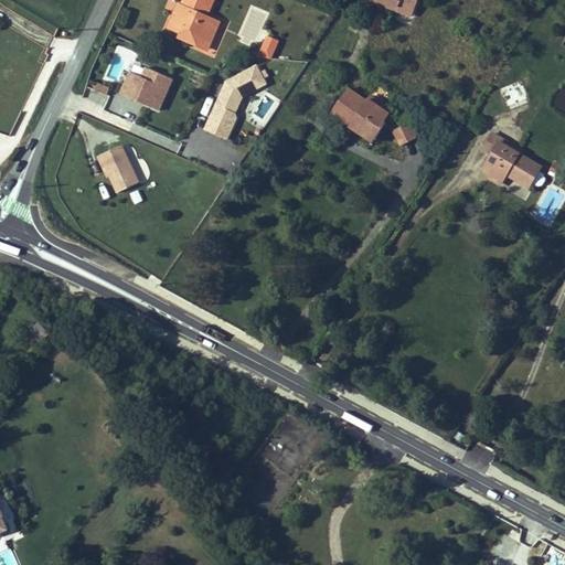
[(195,34),(209,41),(217,21),(209,17),(215,0),(184,0),(183,4),(187,7),(182,16),(176,12),(169,29),(180,34),(193,40),(195,34)]
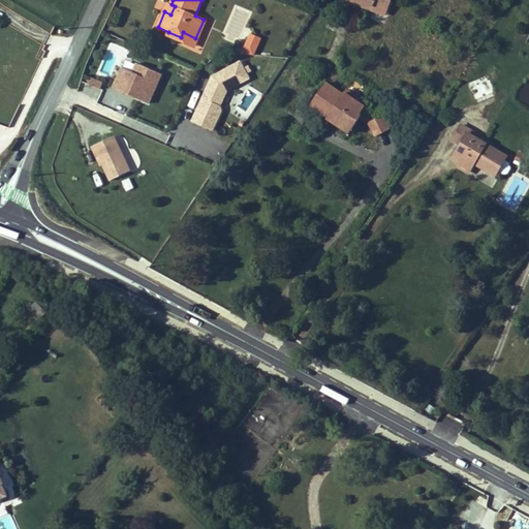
[(359,5),(360,2),(387,12),(392,0),(347,0),(347,1),(359,5)]
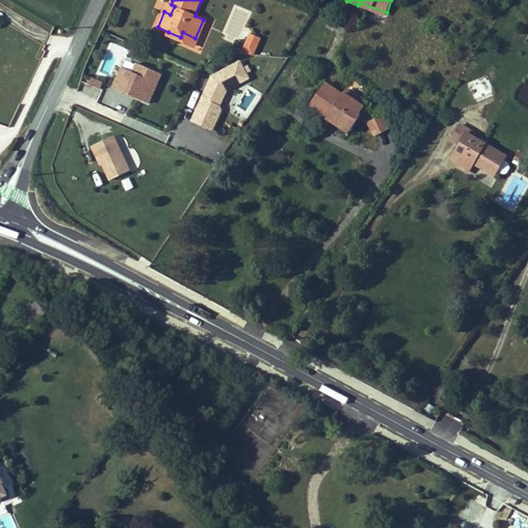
[(386,15),(387,12),(359,2),(358,5),(386,15)]
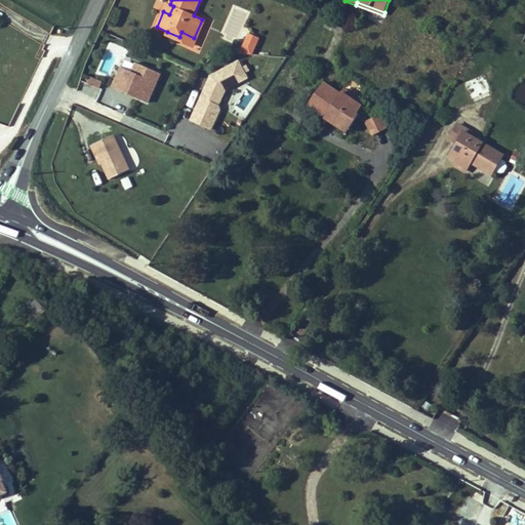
[(163,11),(169,14),(173,6),(170,4),(167,3),(163,11)]
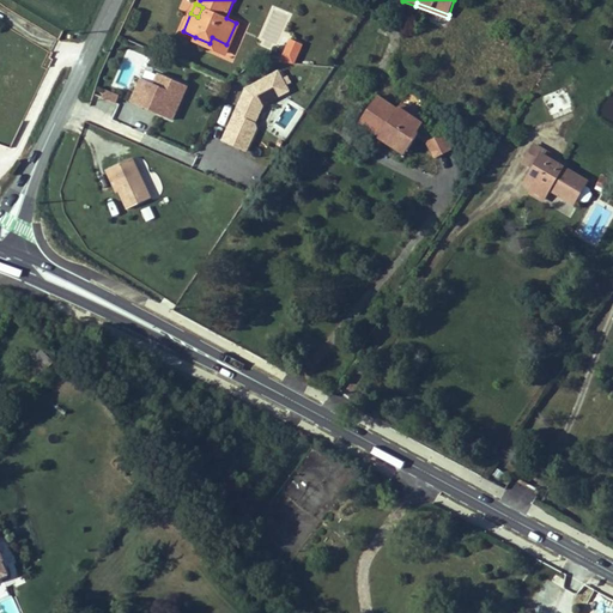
[(228,55),(241,25),(236,23),(226,44),(212,37),(210,43),(195,37),(194,41),(228,55)]
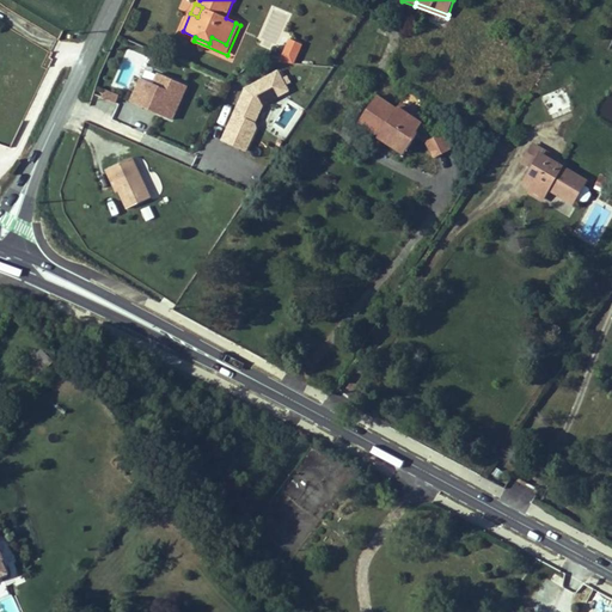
[(287,38),(280,61),(294,66),(301,43),(287,38)]
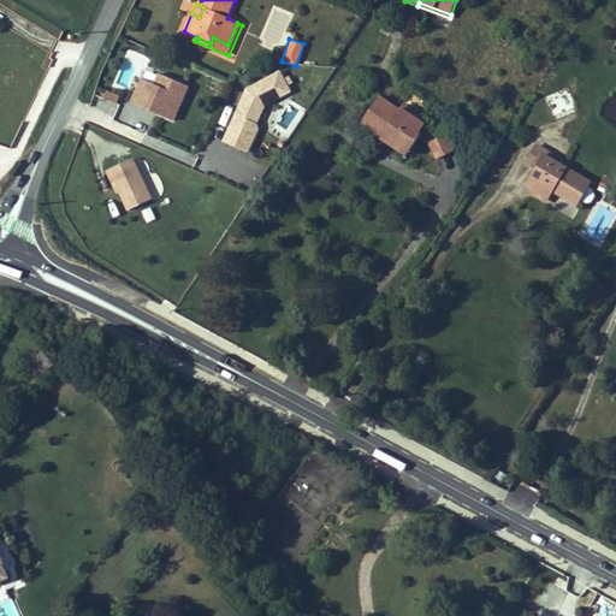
[(247,80),(224,143),(249,153),(268,101),(282,106),(291,80),(267,71),(262,86),(247,80)]
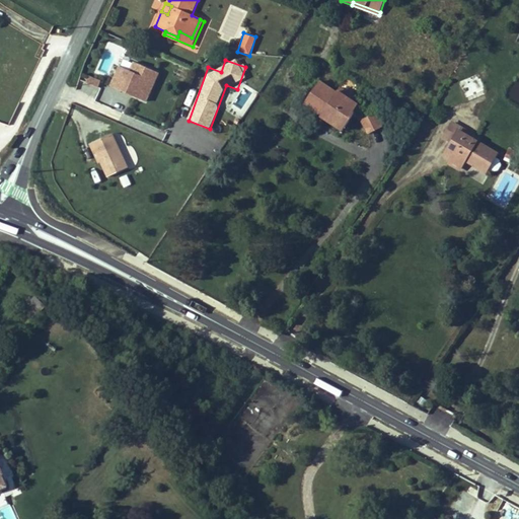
[(154,82),(157,74),(150,71),(146,79),(154,82)]
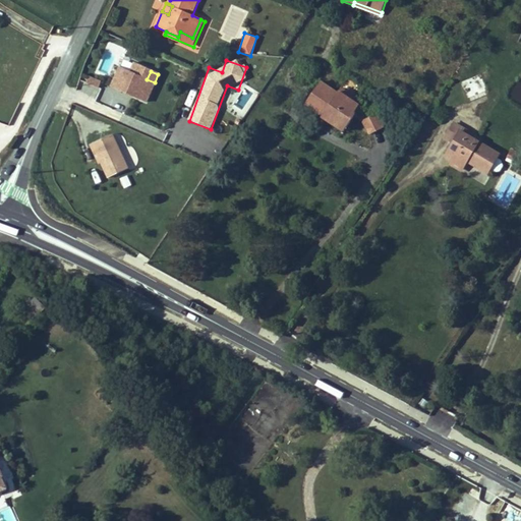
[(460,82),(468,99),(471,98),(487,92),(480,74),(460,82)]
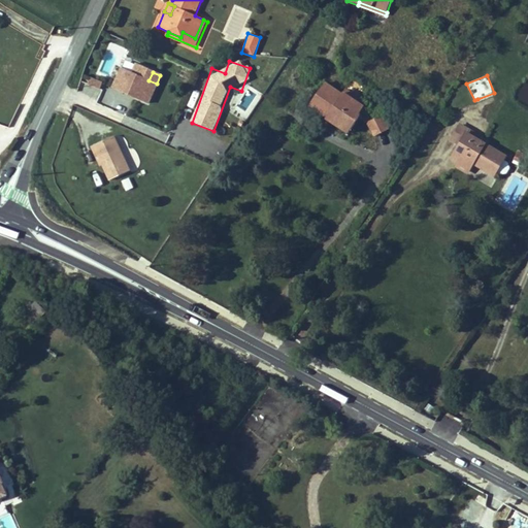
[(90,76),(86,84),(99,91),(103,83),(90,76)]
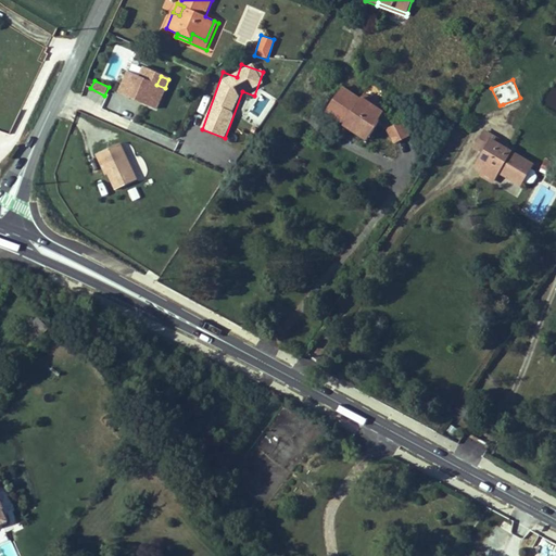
[(370,136),(378,124),(379,123),(378,121),(380,118),(383,113),(377,109),(362,99),(361,100),(342,88),(326,112),(344,124),(348,121),(370,136)]
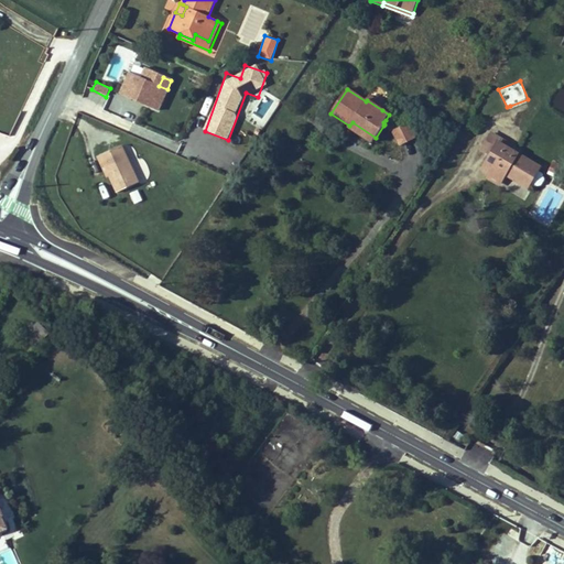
[(369,96),(367,100),(382,110),(384,107),(369,96)]
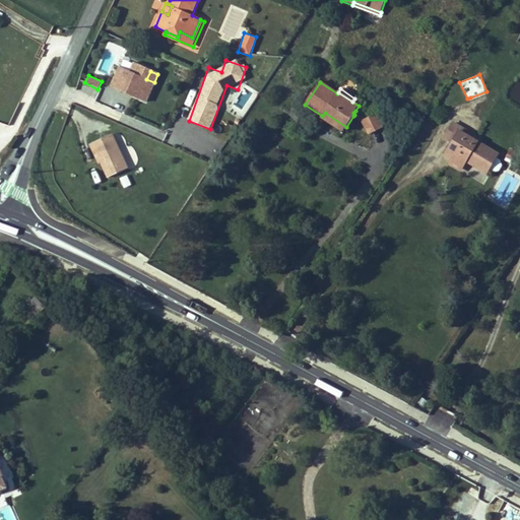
[(353,113),(354,115),(353,116),(363,122),(368,119),(355,111),(353,113)]
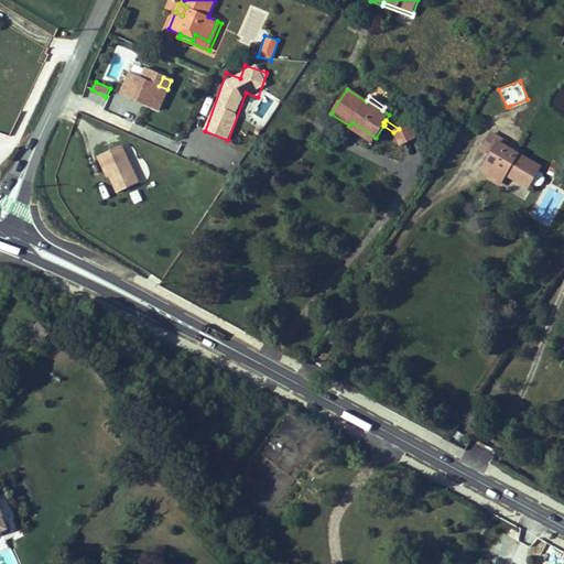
[(376,138),(353,122),(349,126),(349,128),(372,142),(376,138)]
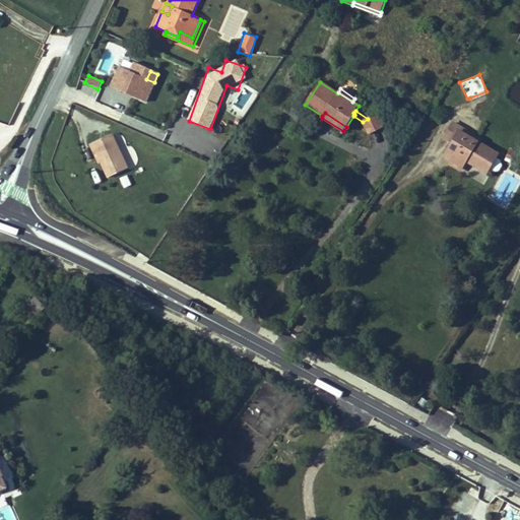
[(363,122),(370,134),(383,128),(377,115),(368,119),(363,122)]
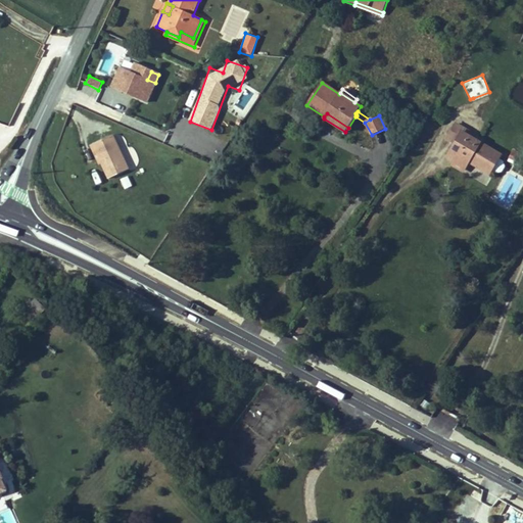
[(456,160),(454,163),(465,170),(469,162),(489,175),(501,155),(466,135),(463,133),(465,130),(456,124),(447,138),(457,143),(448,156),(456,160)]
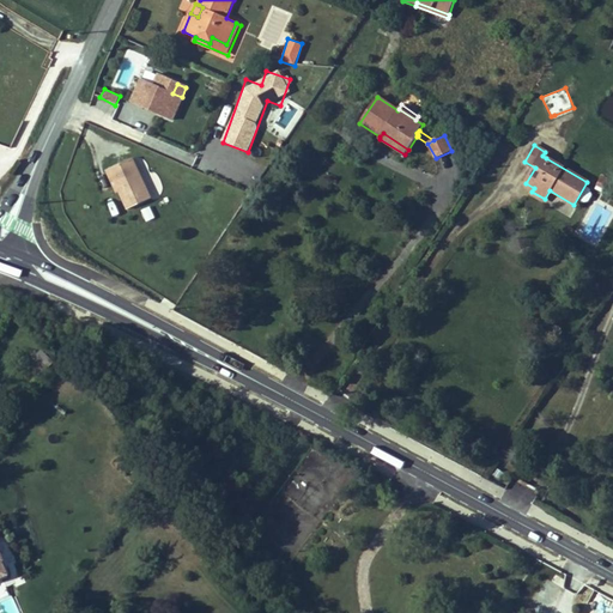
[(127,210),(150,199),(132,159),(105,171),(110,181),(114,178),(120,193),(127,210)]
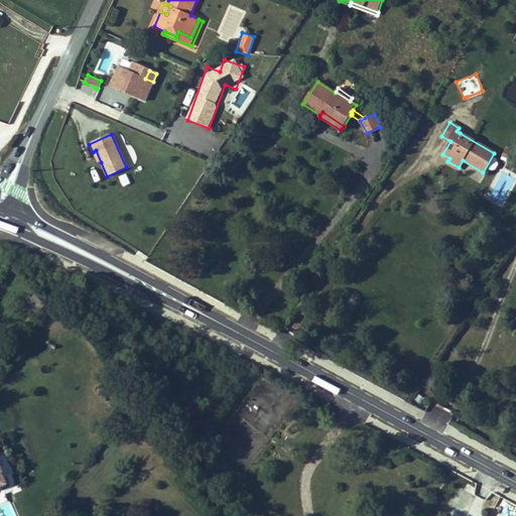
[(515,152),(507,149),(503,156),(515,162),(515,152)]
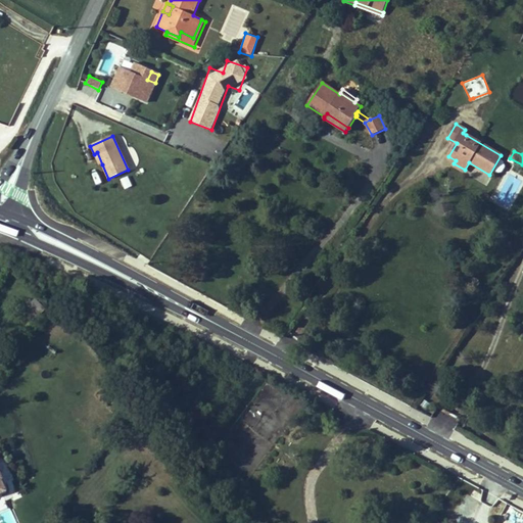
[(522,169),(522,167),(522,164),(510,158),(508,162),(522,169)]
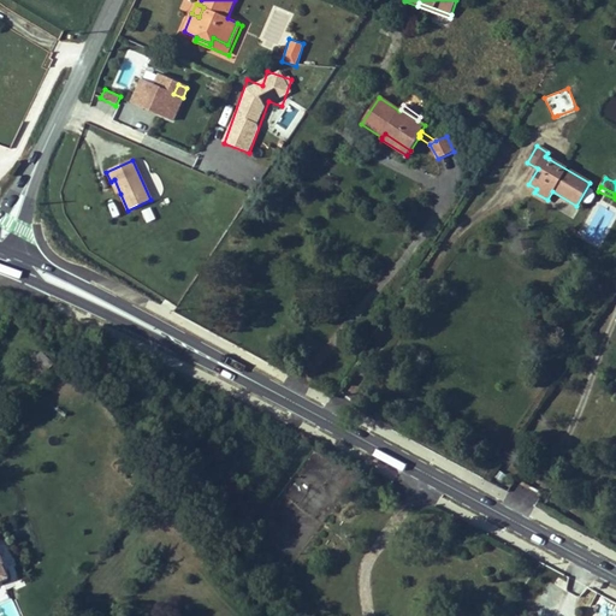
[(546,202),(548,200),(534,193),(533,195),(534,196),(546,202)]
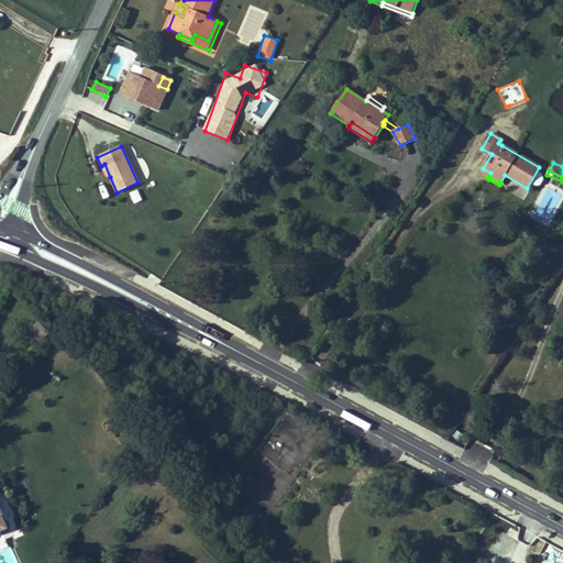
[(132,205),(142,201),(139,190),(129,192),(132,205)]
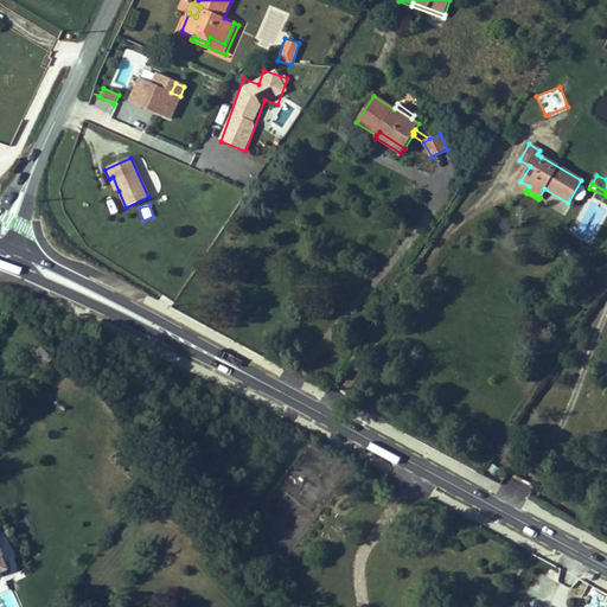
[(31,357),(42,366),(49,359),(39,349),(31,357)]
